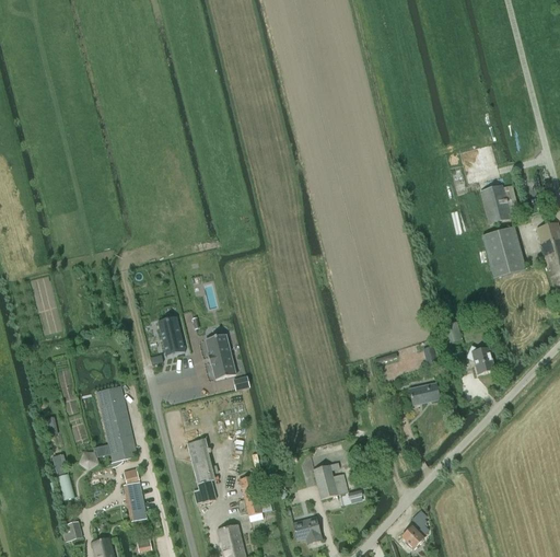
[(511,216),(520,213),(512,185),(503,187),(503,185),(480,190),(490,224),(512,219),(511,216)]
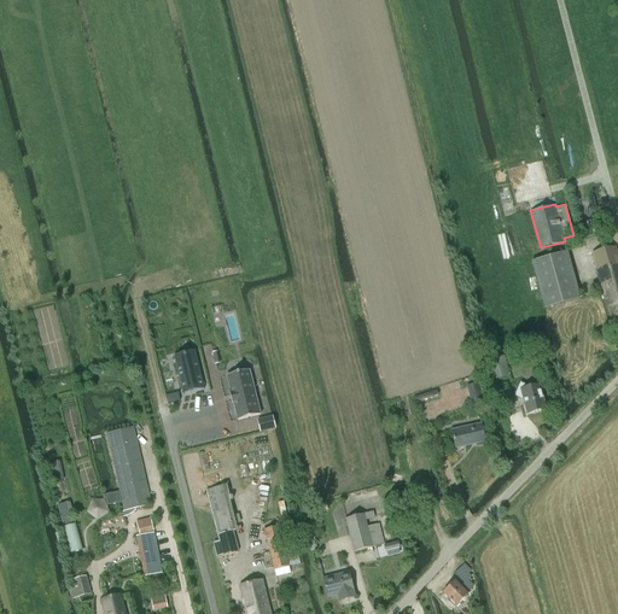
[(612,315),(617,313),(617,253),(616,244),(593,251),(612,315)]
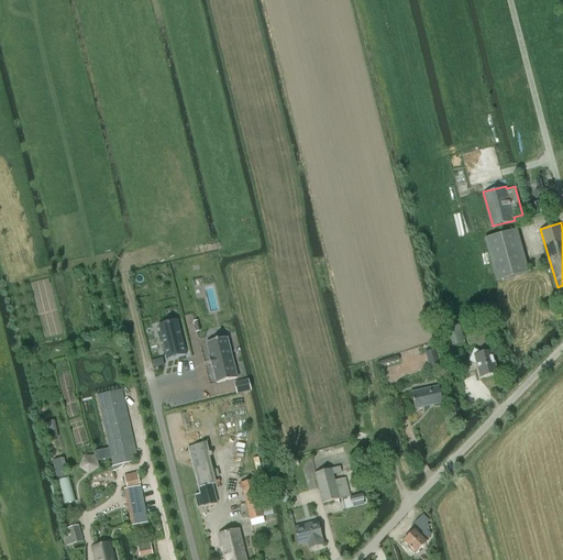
[(517,227),(485,235),(496,278),(529,270),(517,227)]
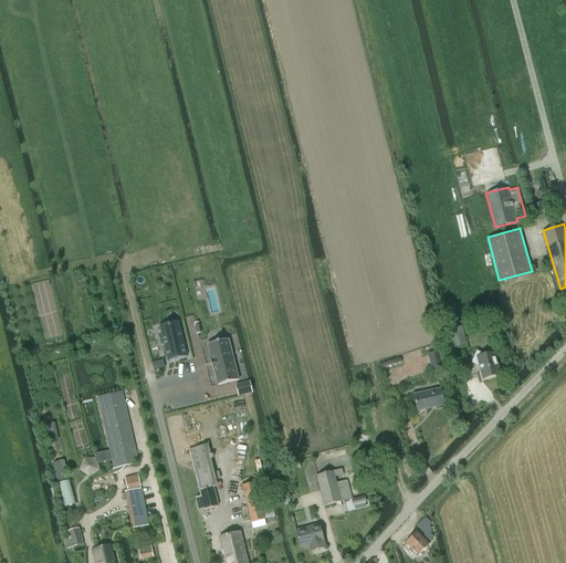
[(160,323),(159,323),(168,358),(168,357),(186,353),(186,354),(187,354),(178,319),(178,320),(160,324),(160,323)]
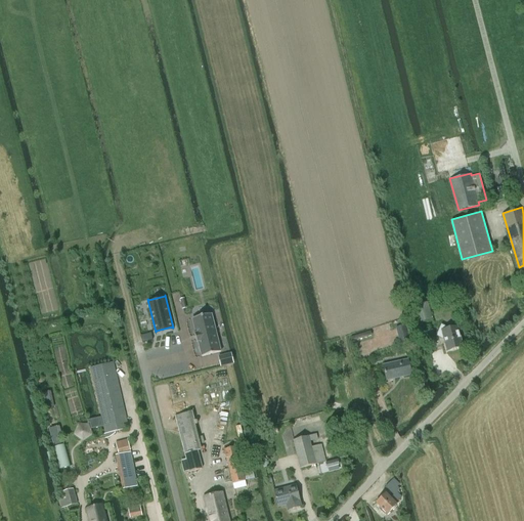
[(429,307),(427,300),(415,303),(417,310),(419,319),(431,316),(429,307)]
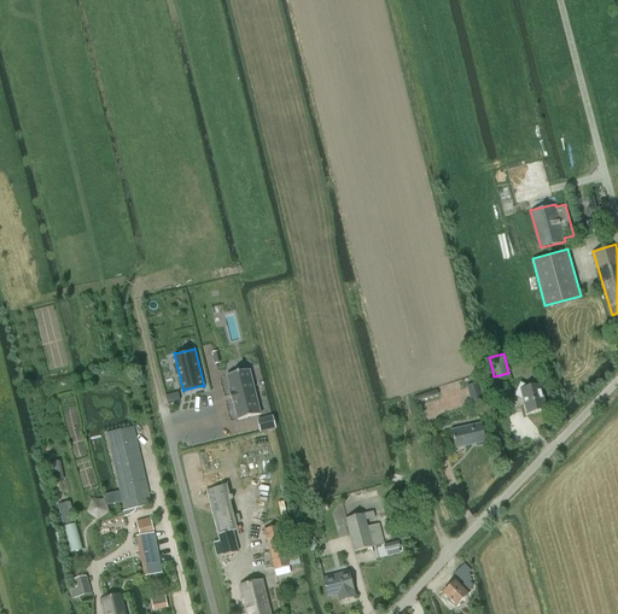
[(249,367),(227,373),(232,390),(229,391),(232,401),(234,399),(238,417),(260,411),(249,367)]
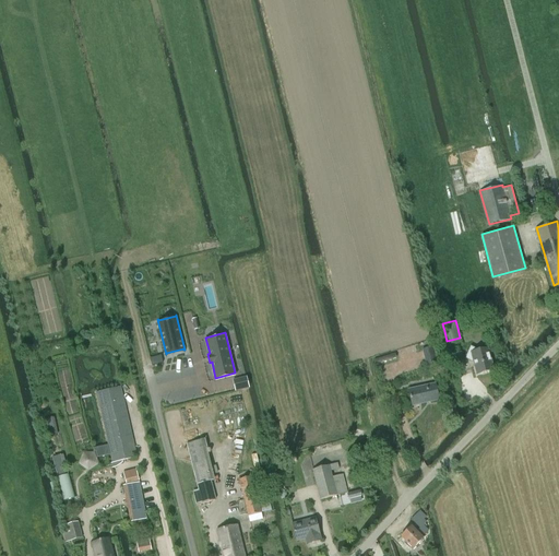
[(438,361),(433,344),(421,347),(426,364),(438,361)]
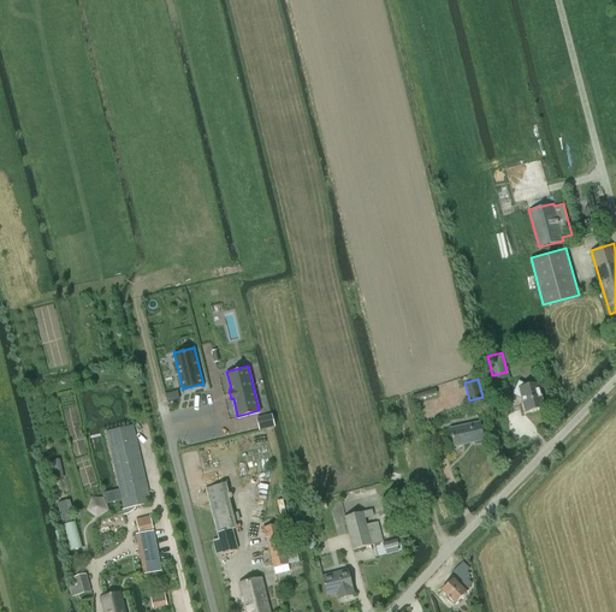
[(526,410),(543,405),(537,381),(526,384),(526,382),(519,379),(514,392),(522,396),(526,410)]
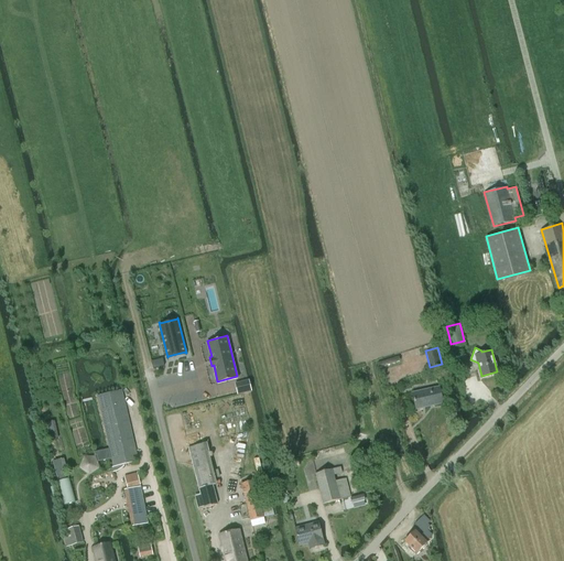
[(379,365),(401,358),(399,354),(377,360),(379,365)]
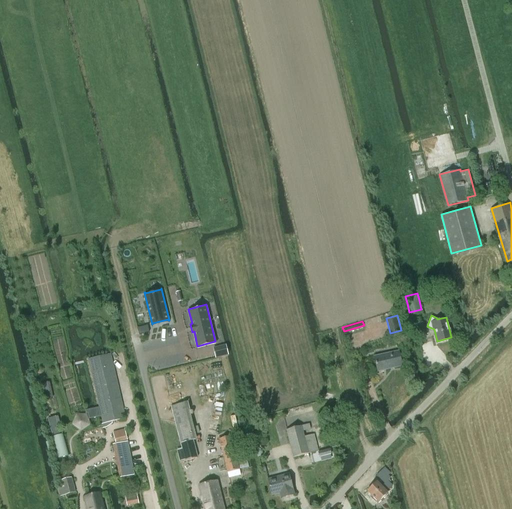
[(148,323),(137,325),(137,333),(150,331),(148,323)]
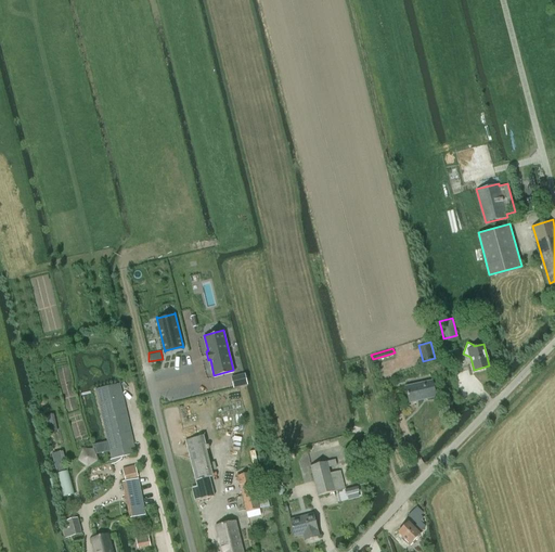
[(243,371),(231,374),(234,385),(245,383),(247,383),(244,371),(243,371)]
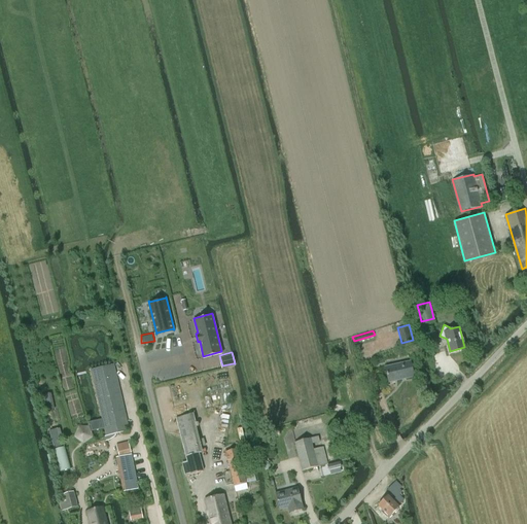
[(389,380),(413,375),(410,359),(385,364),(389,380)]
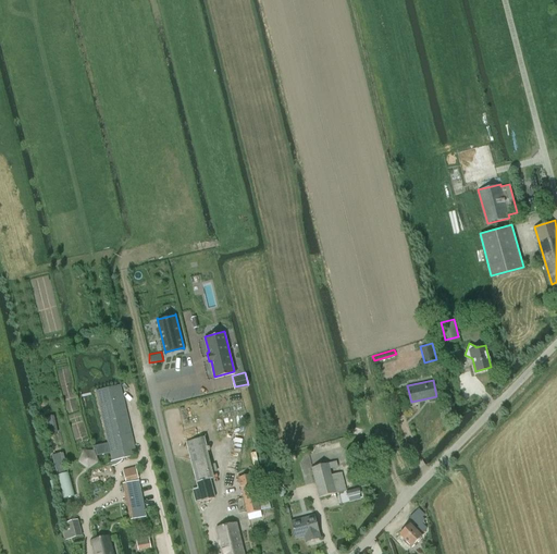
[(114,458),(136,454),(120,383),(96,389),(112,459),(114,458)]
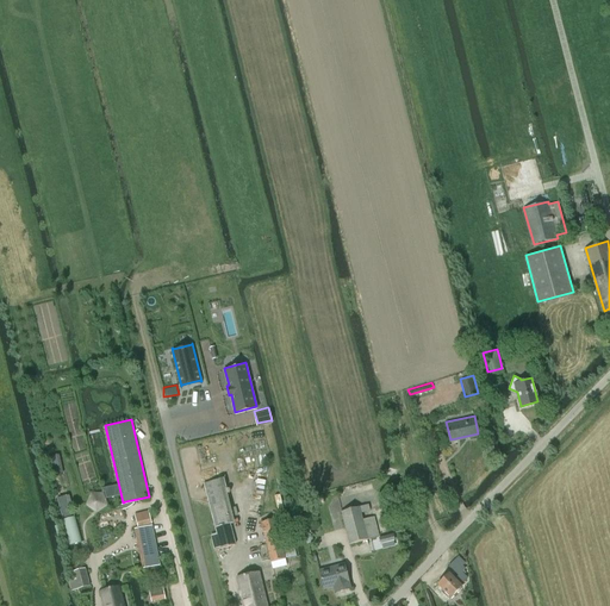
[(120,493),(118,482),(117,482),(103,486),(101,486),(103,491),(91,489),(86,503),(97,511),(109,504),(107,501),(106,497),(118,494),(120,493)]
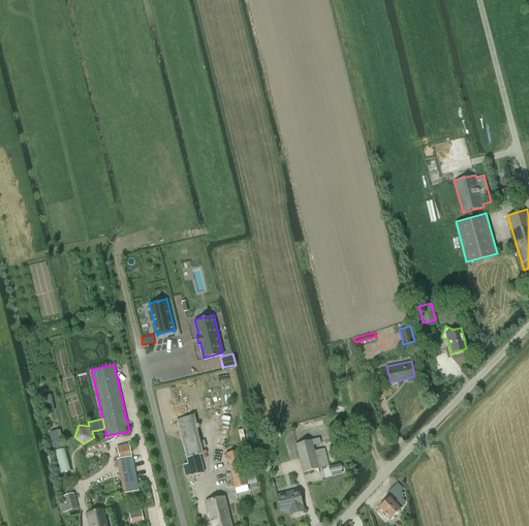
[(205,470),(199,453),(201,452),(197,433),(182,437),(188,465),(184,466),(185,474),(205,470)]
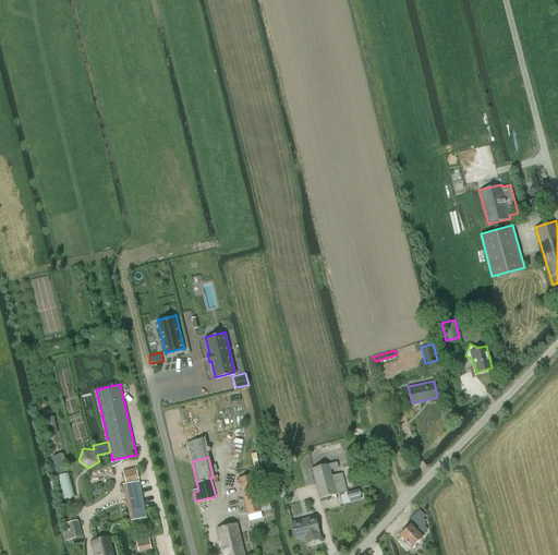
[(329,462),(312,467),(319,496),(342,490),(347,490),(342,474),(332,477),(330,468),(339,466),(337,460),(329,462)]
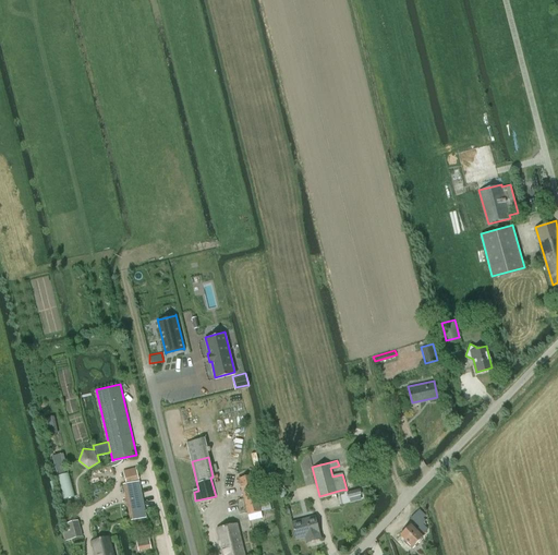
[(278,463),(274,463),(275,470),(277,478),(276,478),(277,482),(280,495),(287,494),(278,463)]
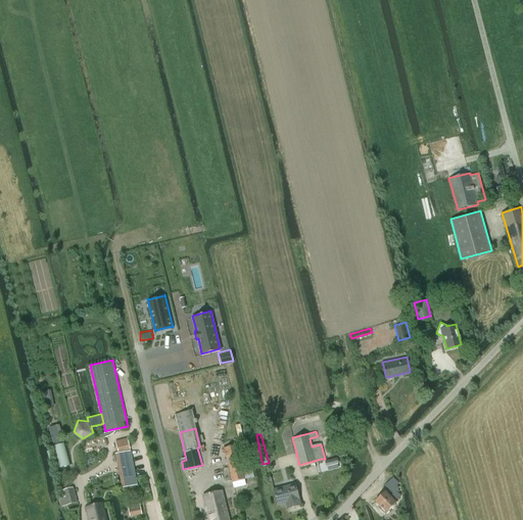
[(128,436),(114,439),(117,451),(130,447),(128,436)]
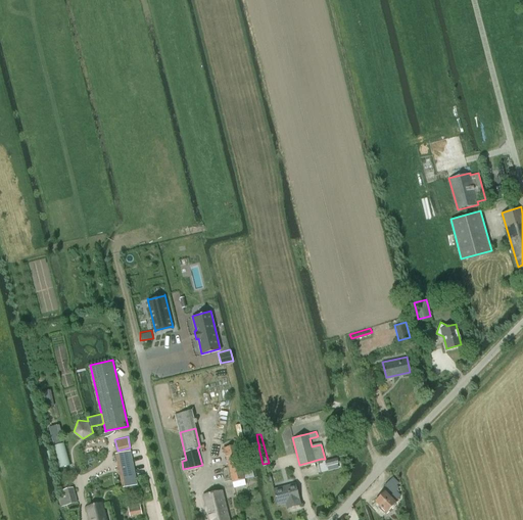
[(59,465),(69,463),(64,441),(54,443),(59,465)]
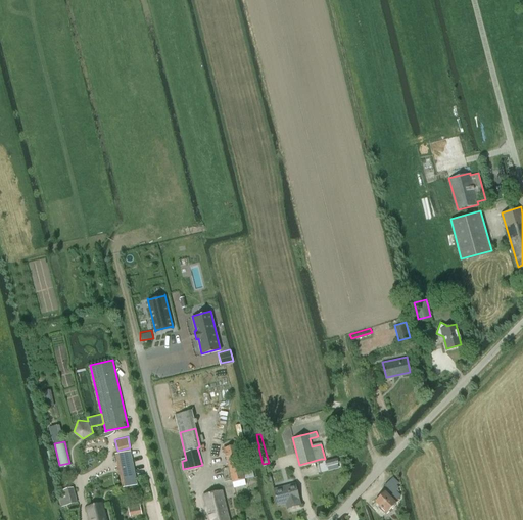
[(244,477),(253,474),(252,469),(242,471),(241,467),(247,465),(242,441),(224,446),(232,480),(244,477)]
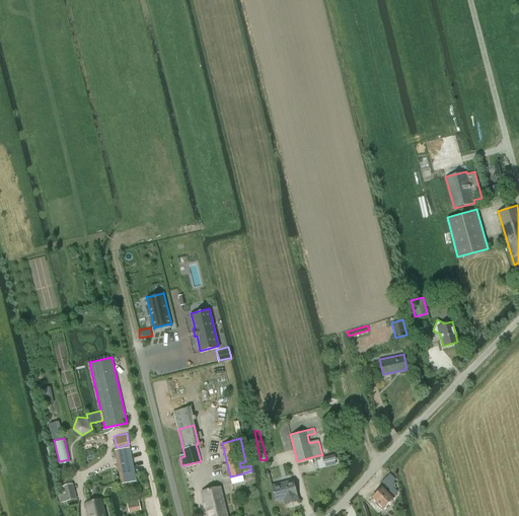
[(124,482),(136,480),(130,445),(118,448),(124,482)]
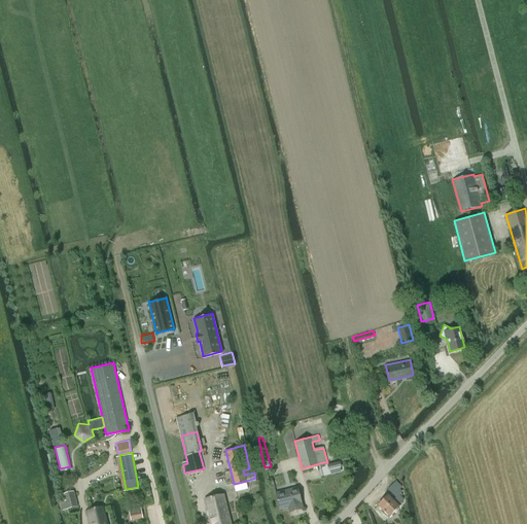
[(398,502),(403,498),(398,493),(400,490),(397,486),(400,484),(395,479),(387,487),(395,495),(393,497),(398,502)]
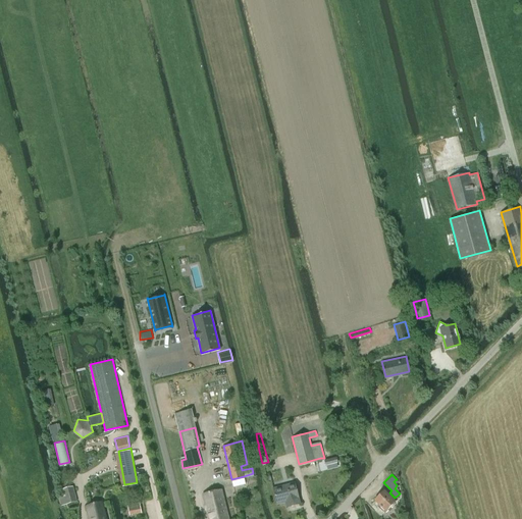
[(295,481),(294,481),(273,486),(277,503),(290,500),(292,504),(300,502),(295,481)]
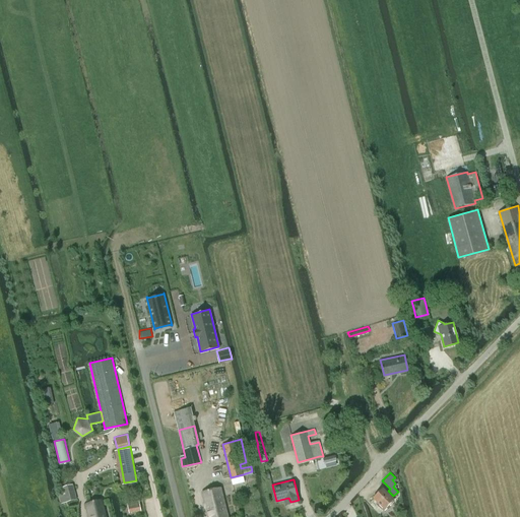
[(62,486),(64,492),(62,493),(59,494),(61,502),(63,501),(76,498),(73,482),(62,486)]
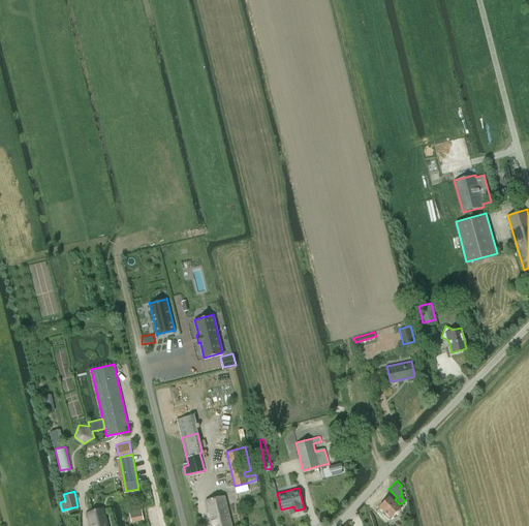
[(211,525),(231,525),(224,494),(205,498),(211,525)]
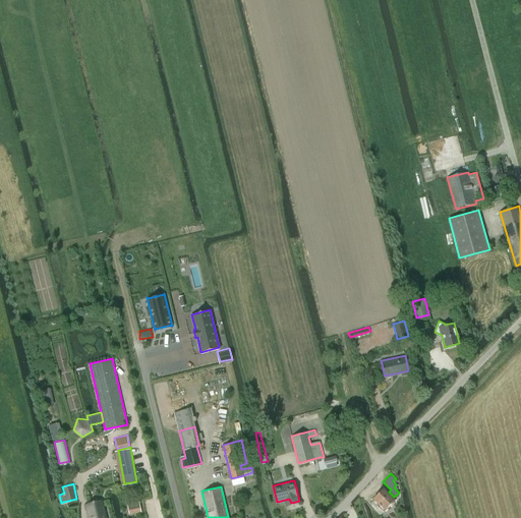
[(385,509),(394,500),(383,488),(373,498),(385,509)]
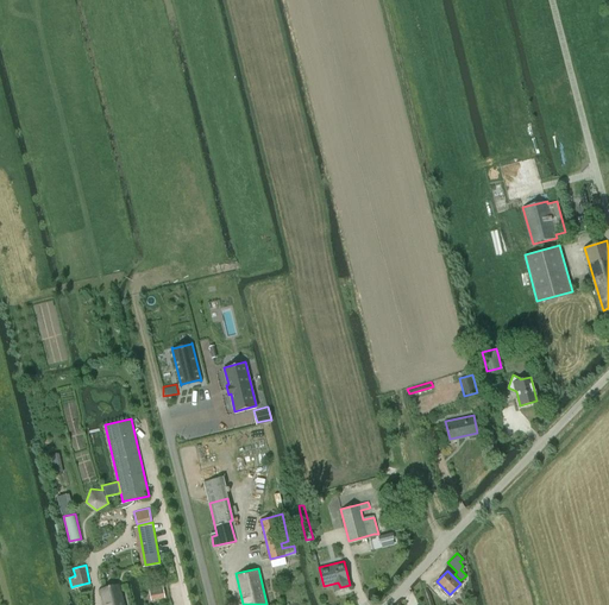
[(104,604),(123,604),(118,584),(100,588),(104,604)]
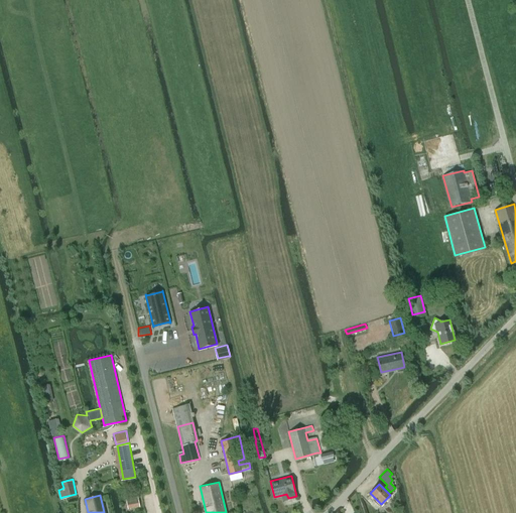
[(127,507),(139,505),(137,495),(125,498),(127,507)]
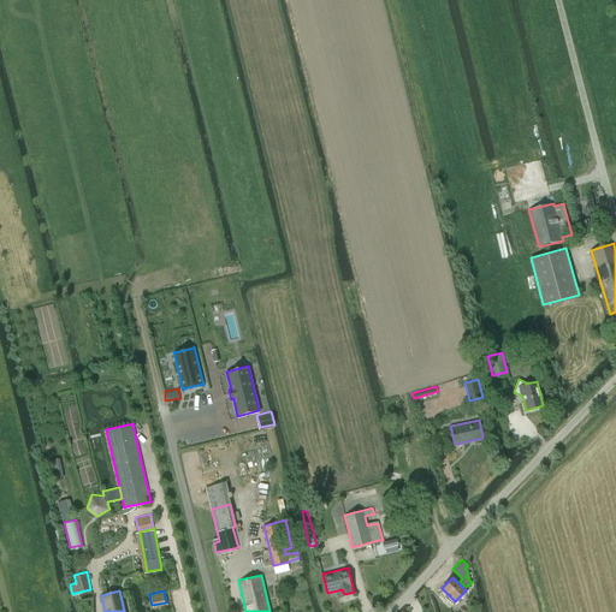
All buildings are outlined.
